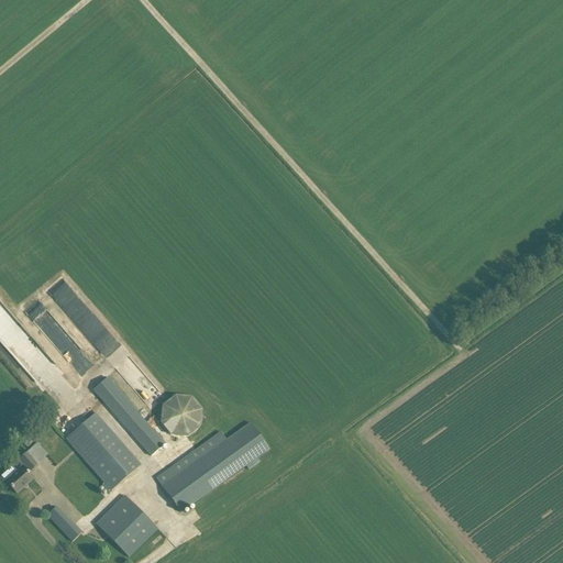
[(0,311),(3,317),(9,312),(0,301),(0,311)]
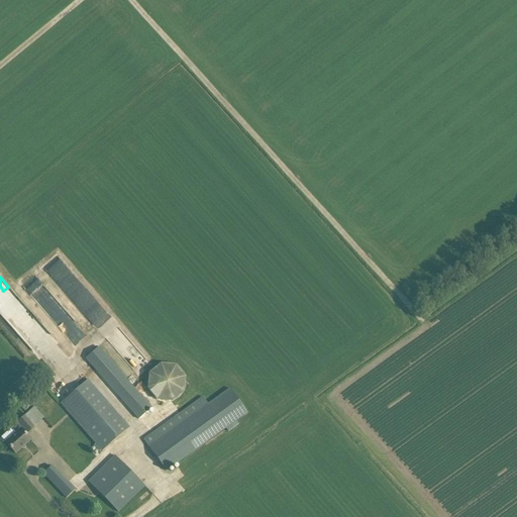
[(23,289),(57,325),(68,314),(35,278),(23,289)]
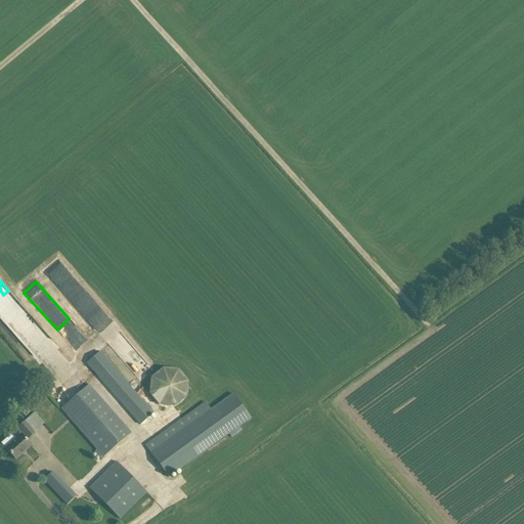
[(81,310),(74,301),(73,302),(86,320),(99,311),(88,295),(82,299),(87,305),(81,310)]
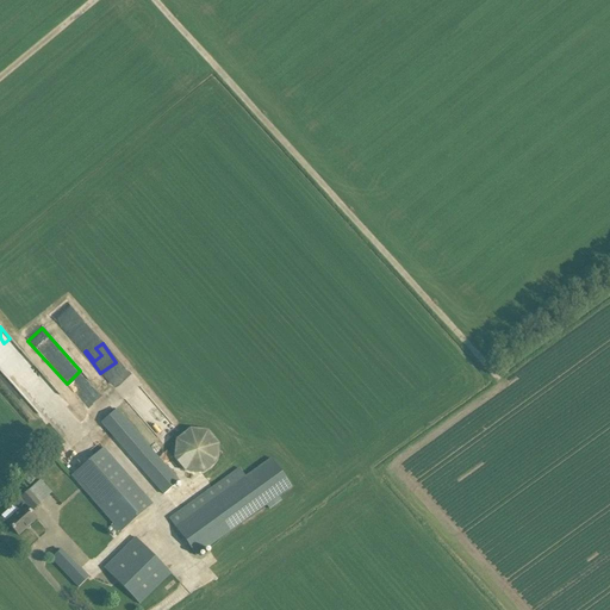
[(117,410),(101,423),(163,495),(178,481),(179,480),(117,410)]
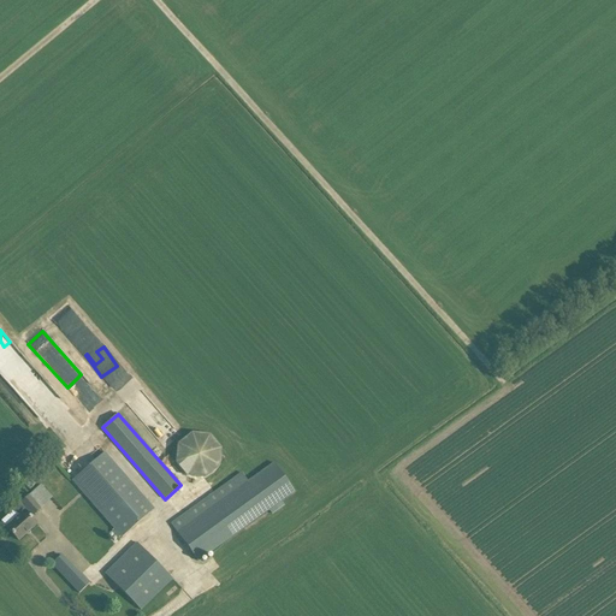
[(188,477),(206,479),(219,467),(221,449),(209,434),(193,433),(178,444),(176,463),(188,477)]
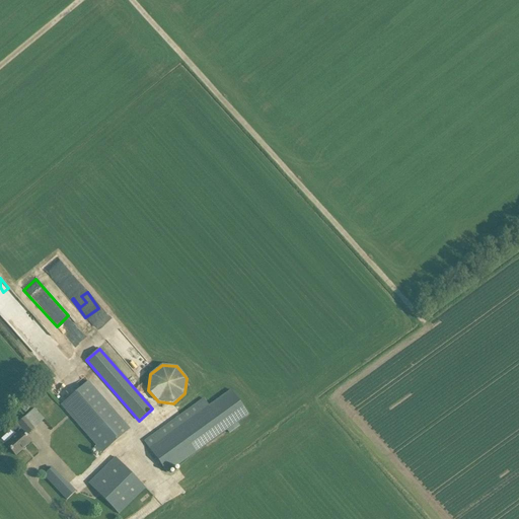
[(86,380),(60,403),(97,447),(94,449),(99,454),(101,452),(129,430),(86,380)]
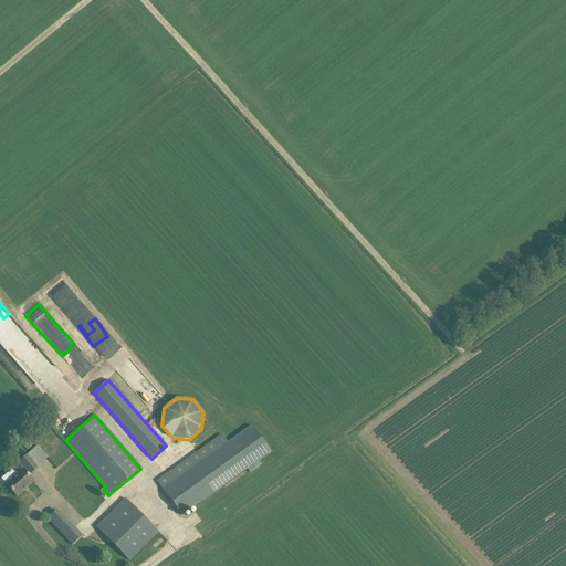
[(223,435),(180,464),(157,481),(181,515),(247,468),(249,472),(257,467),(253,462),(270,451),(251,426),(228,442),(223,435)]
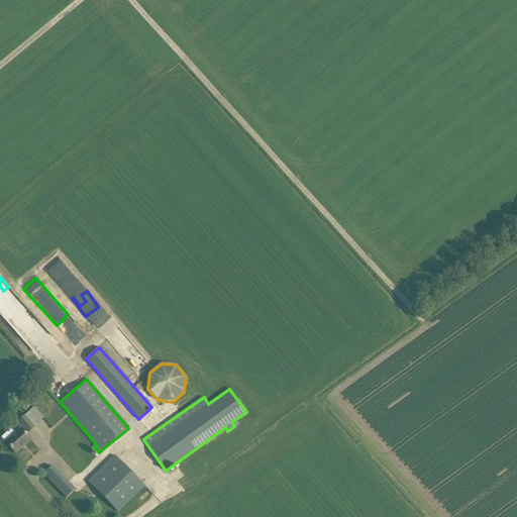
[(33,427),(26,419),(23,416),(17,422),(22,427),(5,442),(15,453),(30,439),(25,434),(27,432),(33,427)]
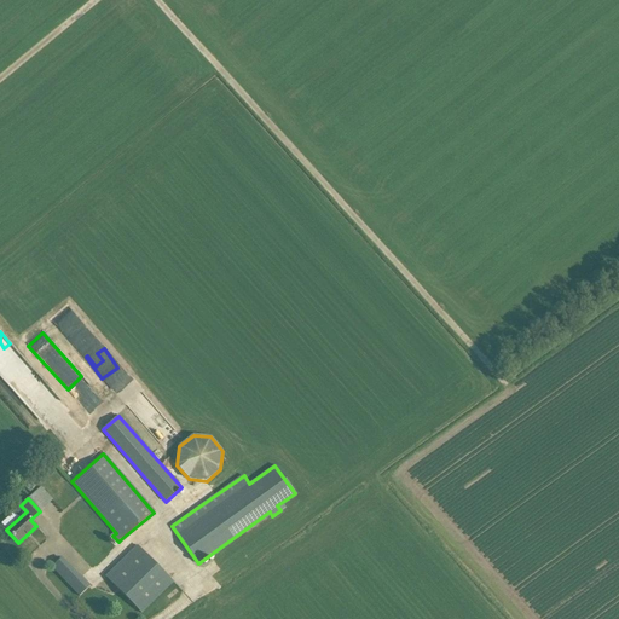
[(105,577),(142,613),(173,583),(137,547),(105,577)]
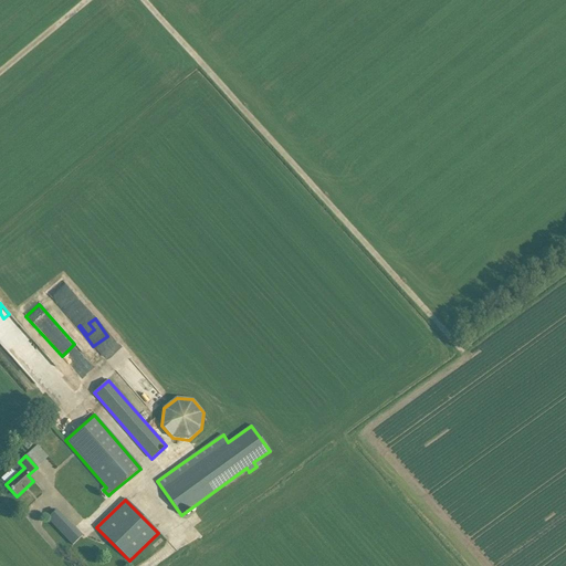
[(48,519),(73,545),(83,536),(58,510),(48,519)]
